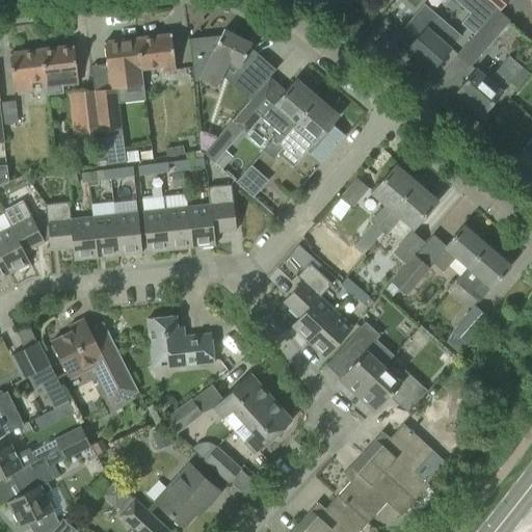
[(481,0),(464,19),(477,30),(478,31),(497,9),(485,0),(481,0)]
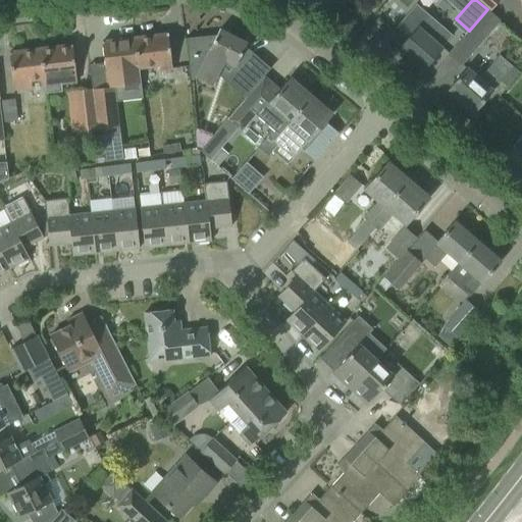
[(498,0),(478,0),(489,9),(498,0)]
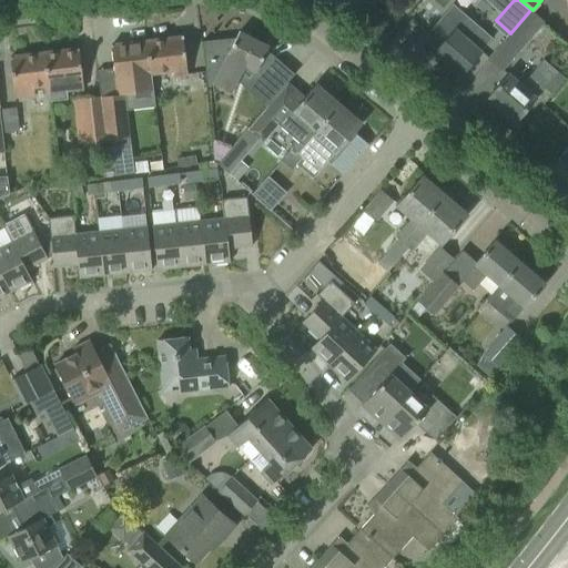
[(448,67),(459,75),(492,39),(452,4),(430,29),(444,40),(434,52),(437,56),(434,60),(445,70),(448,67)]
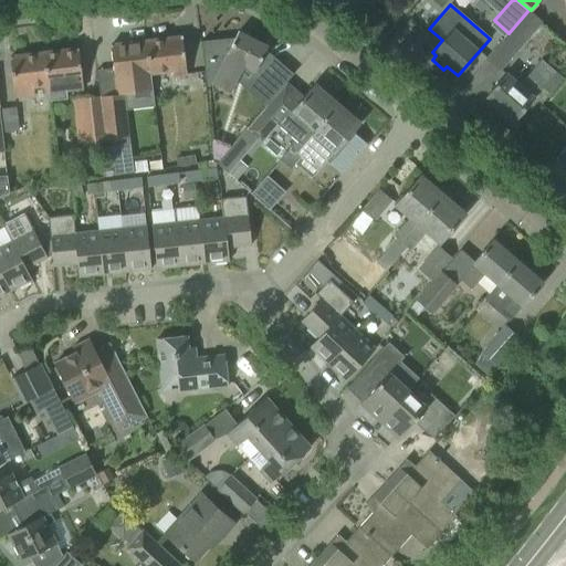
[(509,33),(507,32),(484,58),(500,71),(543,22),(528,10),(509,33)]
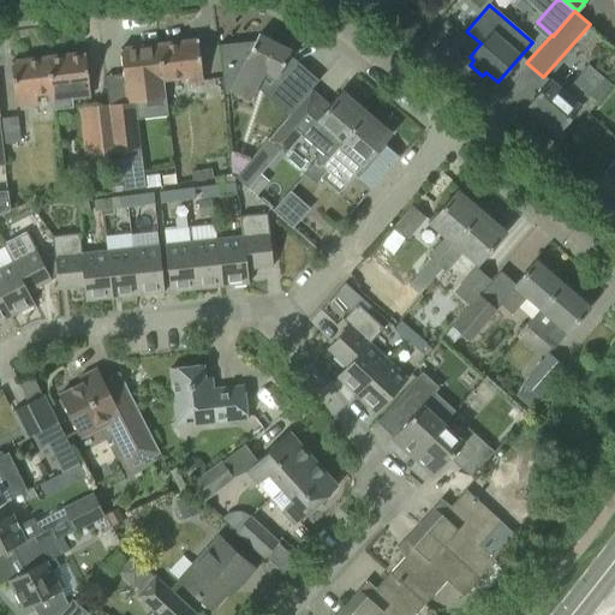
[(255,41),(219,45),(224,94),(233,93),(249,101),(263,71),(275,77),(274,81),(287,91),(306,70),(288,54),(291,51),(290,49),(290,51),(260,35),(258,34),(255,41)]
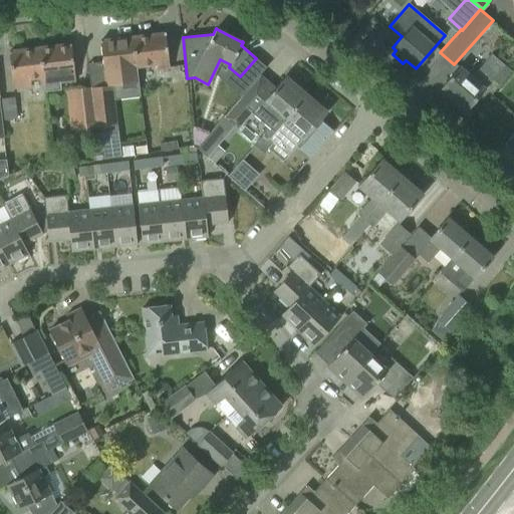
[(165,33),(132,37),(136,69),(155,66),(156,71),(170,69),(165,33)]
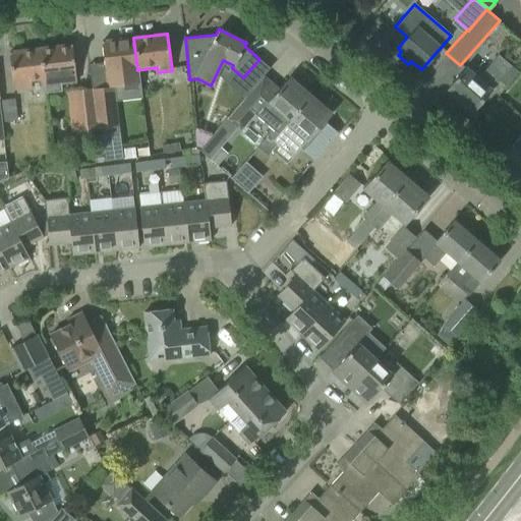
[(137,70),(133,38),(101,42),(106,85),(139,82),(137,70)]
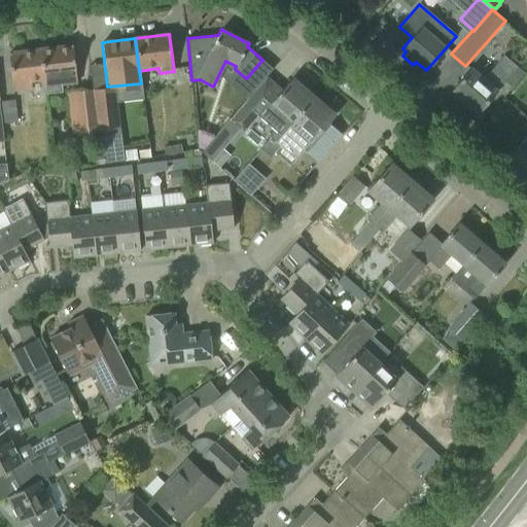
[(44,81),(43,81),(45,95),(62,93),(61,86),(77,84),(72,45),(40,49),(44,81)]
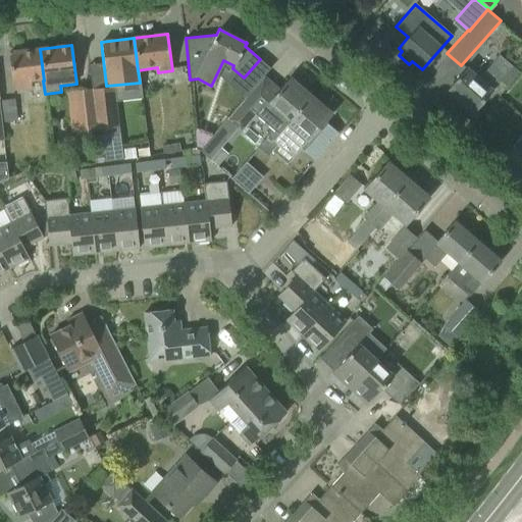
[(31,83),(43,81),(44,81),(40,49),(8,53),(13,91),(31,89),(31,83)]
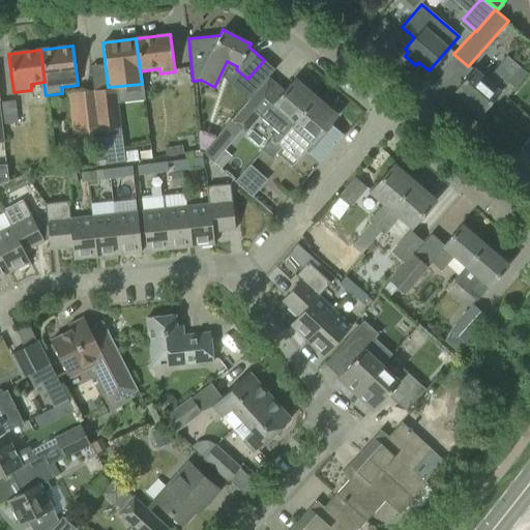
[(466,108),(473,114),(475,114),(477,112),(480,114),(507,83),(514,88),(527,74),(506,56),(487,80),(474,69),(454,92),(468,104),(466,106),(466,108)]
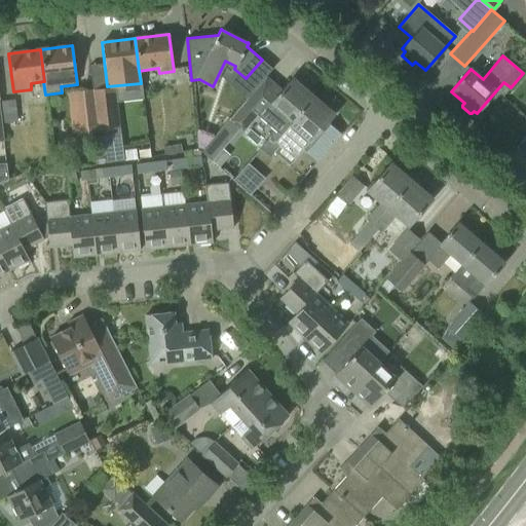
[(269,158),(279,146),(274,142),(312,97),(292,79),(283,90),(265,77),(199,153),(211,162),(238,129),(256,115),(272,129),(266,137),(268,138),(260,149),(269,158)]
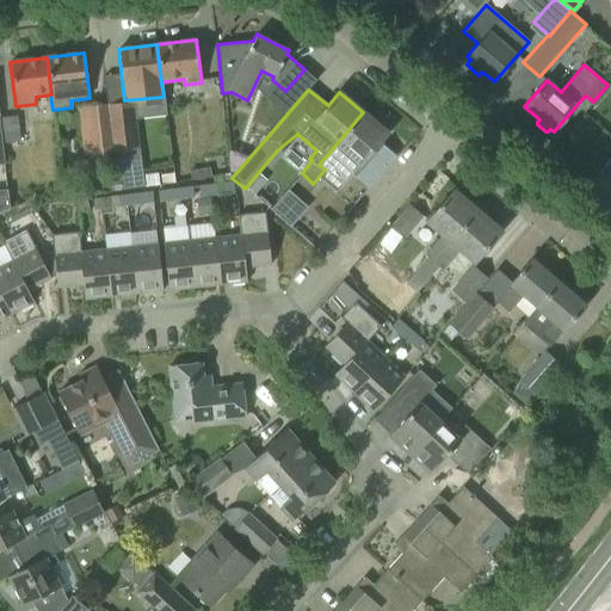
[(144,99),(146,125),(168,124),(167,99),(144,99)]
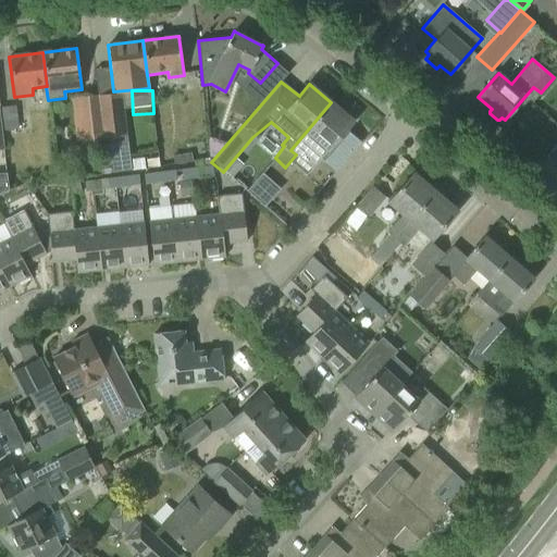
[(121,93),(99,96),(106,139),(126,137),(121,93)]
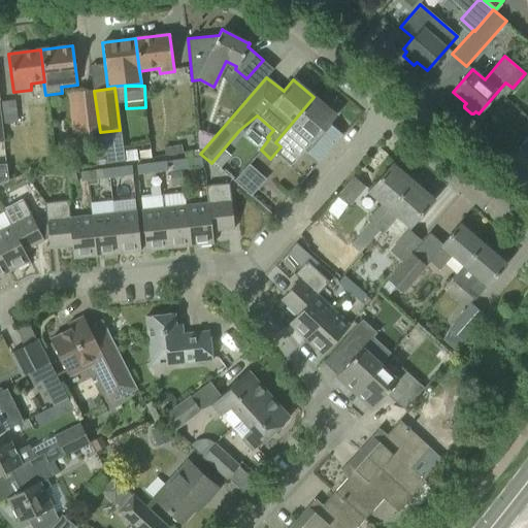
[(100,132),(94,91),(66,94),(71,136),(100,132)]
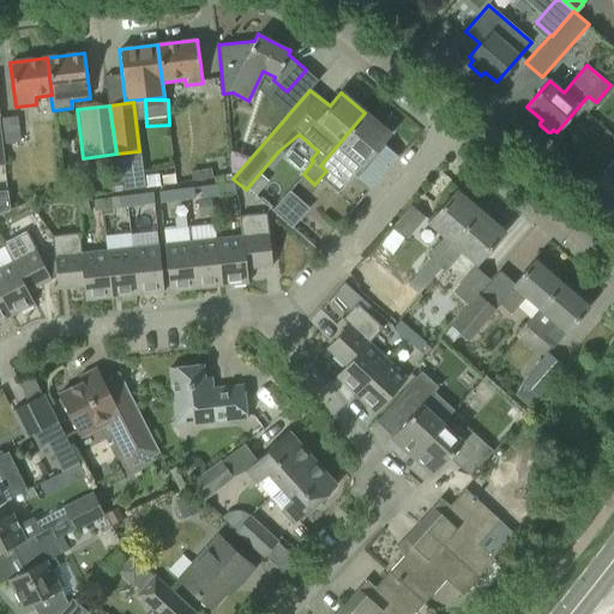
[(320,166),(326,170),(332,163),(350,179),(355,173),(359,175),(357,178),(369,188),(368,190),(368,191),(398,156),(381,142),(389,133),(365,113),(320,166)]
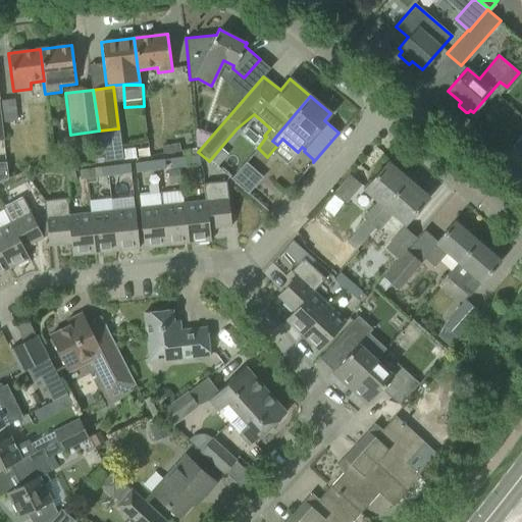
[(14,100),(0,100),(0,109),(1,121),(16,120),(14,100)]
